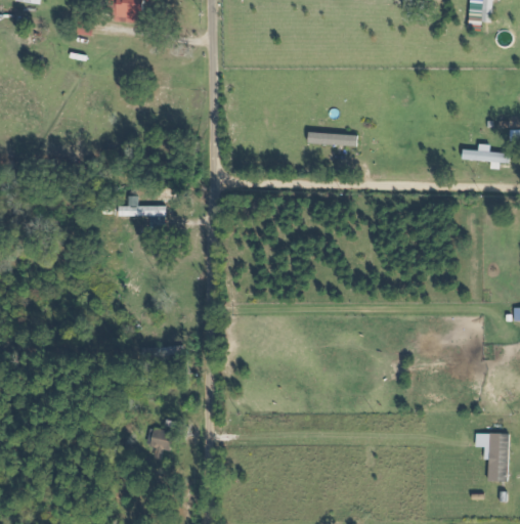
[(113,0),(113,17),(139,18),(140,0),(113,0)]
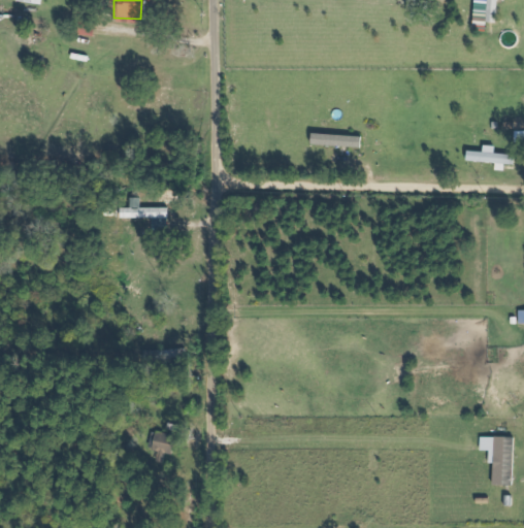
[(484,15),(484,23),(495,23),(495,0),(472,0),(472,15),(484,15)]
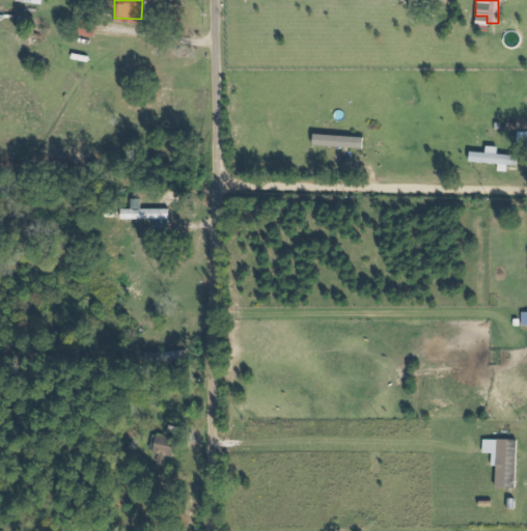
[(362,137),(311,135),(311,146),(361,148),(362,137)]
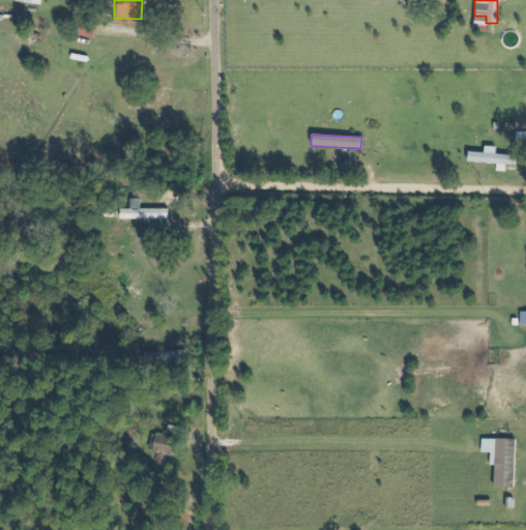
[(495,154),(495,146),(484,146),(483,152),(467,151),(466,162),(496,164),(496,171),(504,171),(505,165),(515,166),(516,155),(495,154)]
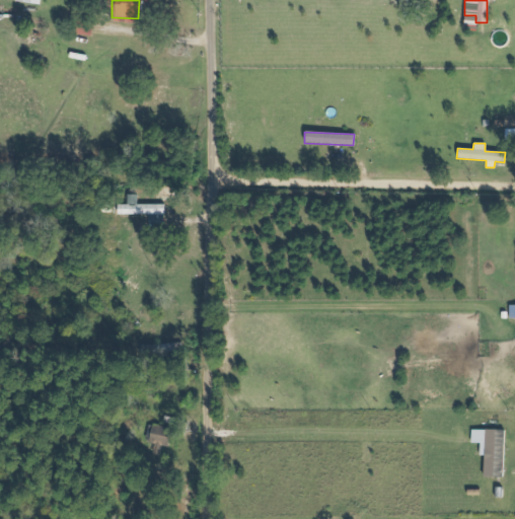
[(502,478),(504,430),(470,429),(470,443),(480,443),(479,456),(483,456),(482,477),(502,478)]
